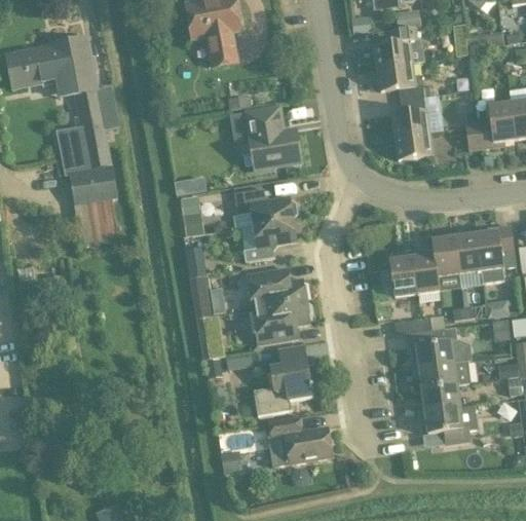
[(233,33),(241,31),(235,0),(203,0),(186,3),(192,40),(208,37),(213,68),(238,63),(233,33)]
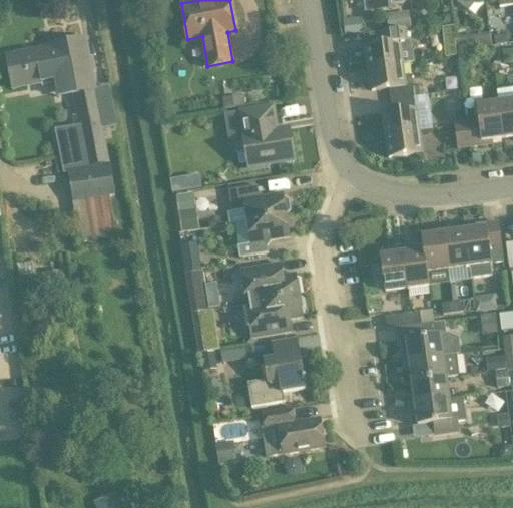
[(475,1),(486,0),(459,0),(469,8),(475,1)]
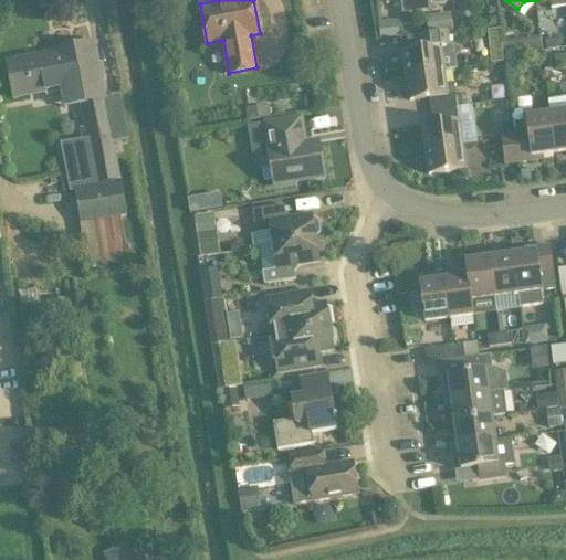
[(432,9),(432,24),(449,25),(450,10),(432,9)]
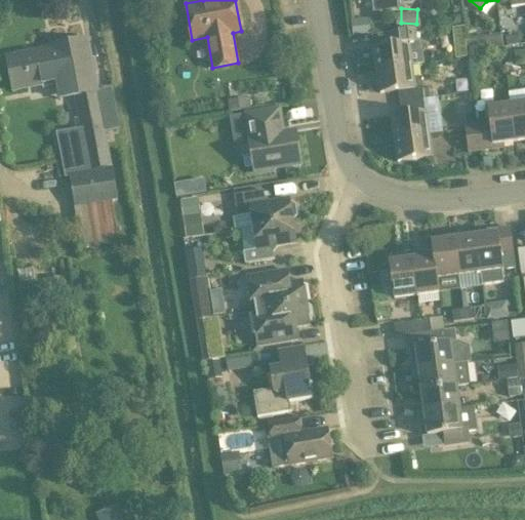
[(463,23),(451,23),(451,52),(463,52),(463,23)]
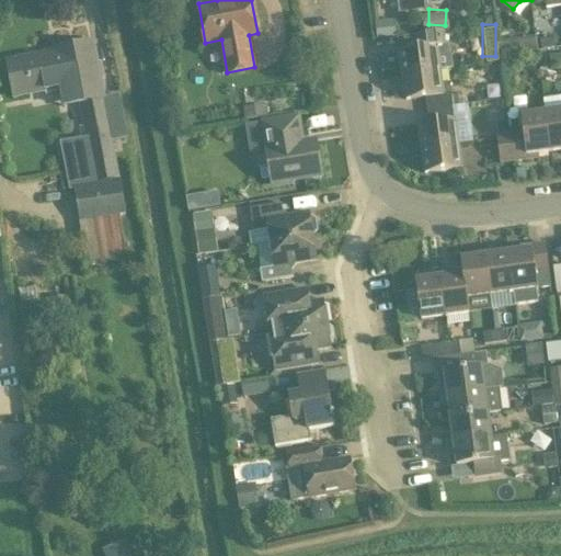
[(403,35),(405,48),(399,48),(402,71),(439,66),(453,65),(449,42),(447,40),(443,41),(441,30),(403,35)]
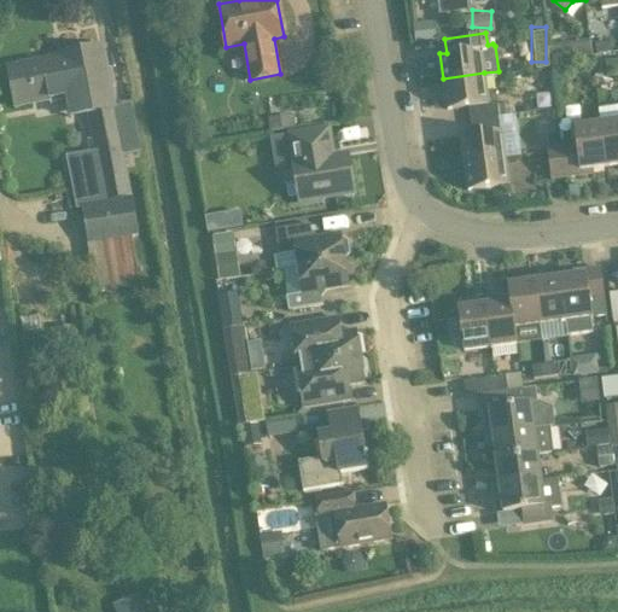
[(87,111),(88,111),(95,150),(66,153),(76,205),(81,204),(88,239),(94,287),(138,281),(140,281),(132,232),(136,231),(135,226),(130,194),(129,194),(112,104),(109,86),(101,44),(59,52),(59,54),(9,63),(16,103),(65,93),(69,114),(87,111)]
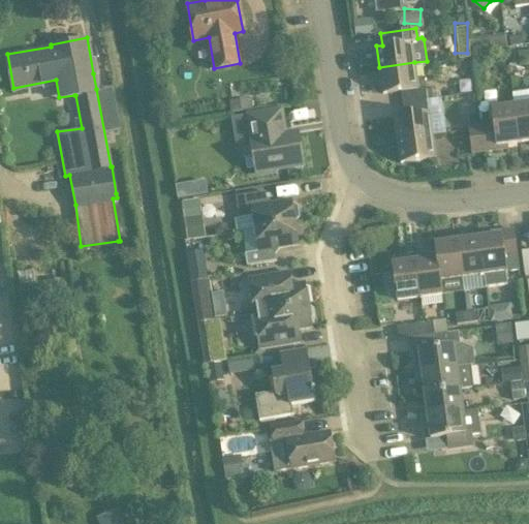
[(528,58),(528,47),(518,50),(519,60),(528,58)]
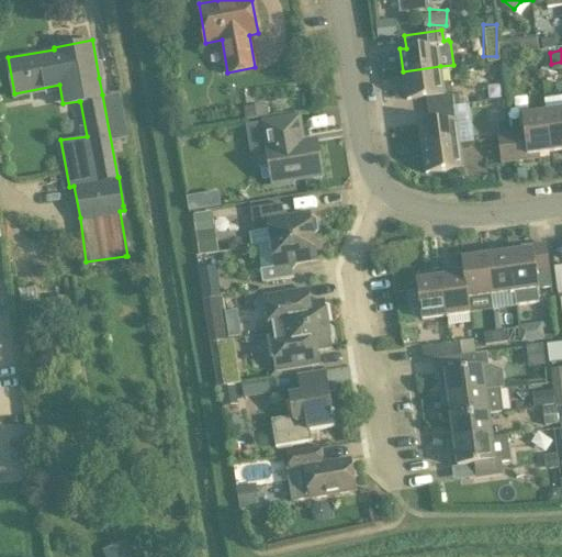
[(440,66),(403,71),(406,98),(426,95),(427,106),(453,102),(451,90),(450,79),(442,80),(440,66)]
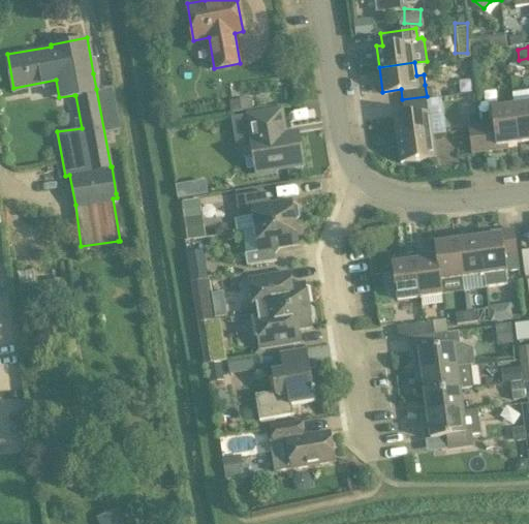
[(396,128),(397,136),(432,132),(431,128),(429,110),(427,96),(402,99),(404,114),(394,115),(396,128)]
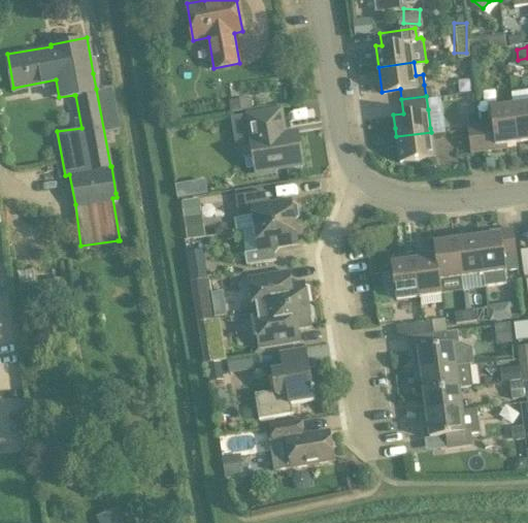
[(527,101),(514,104),(518,140),(527,138),(527,101)]
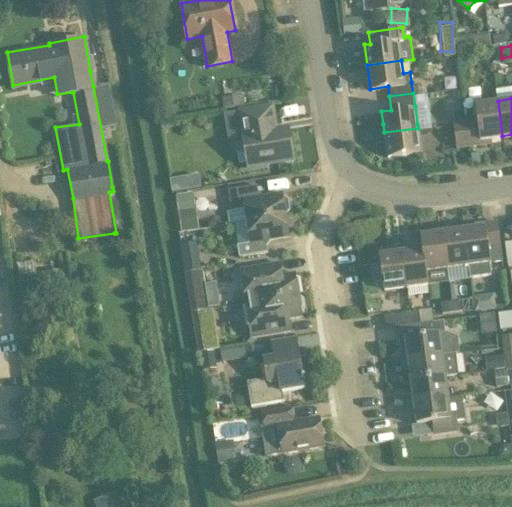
[(477,118),(466,120),(469,145),(491,142),(490,138),(502,136),(498,101),(475,104),(477,118)]
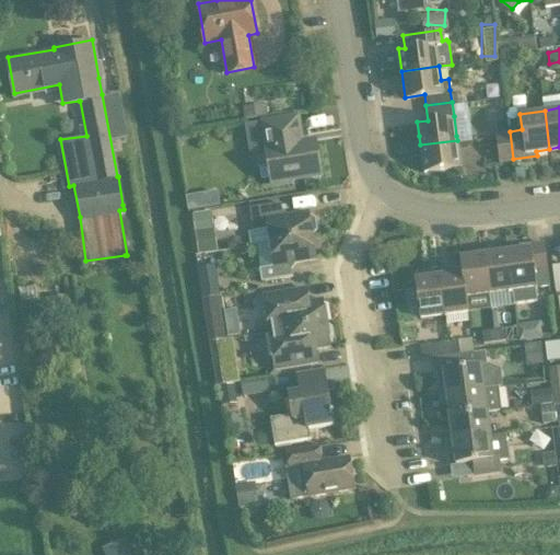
[(302,141),(301,136),(298,115),(263,120),(265,136),(267,147),(266,147),(271,177),(290,174),(291,178),(321,173),(315,139),(302,141)]
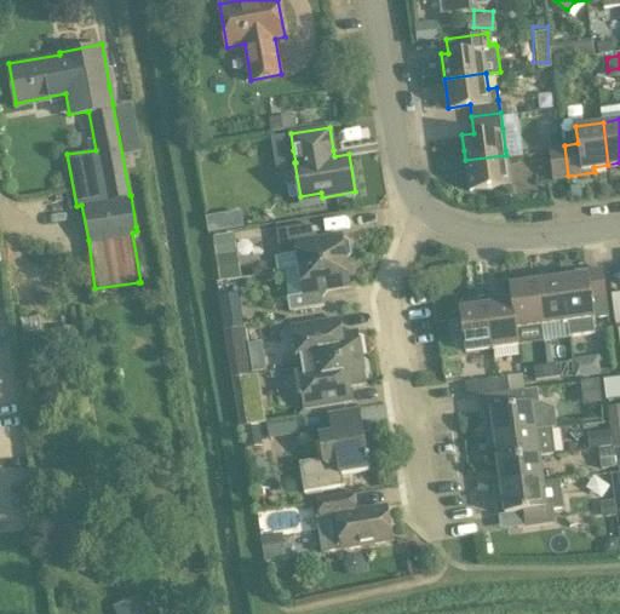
[(564,145),(549,147),(552,178),(568,176),(564,145)]
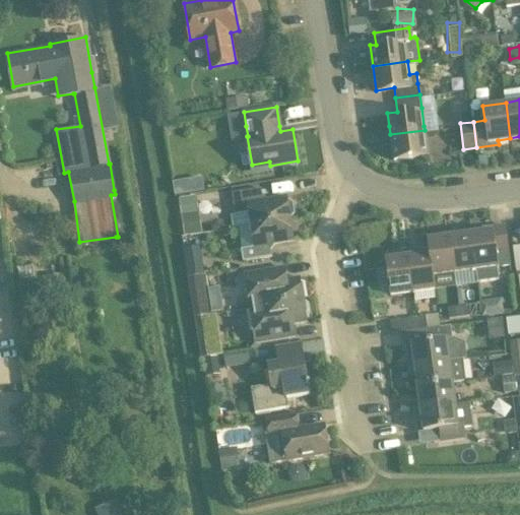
[(428,153),(425,130),(390,134),(393,158),(428,153)]
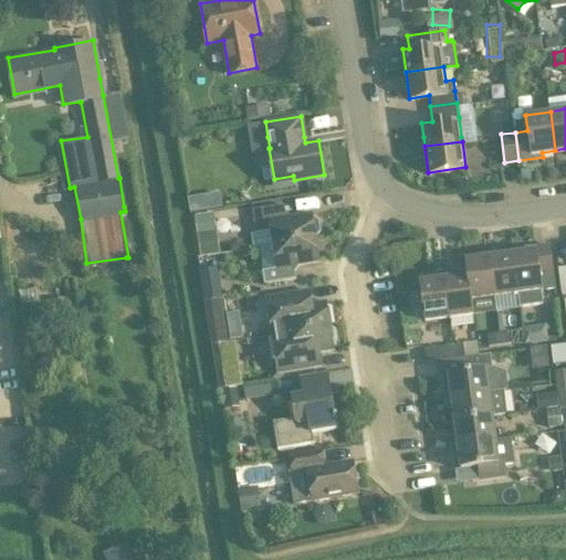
[(191,210),(205,208),(202,193),(188,196),(191,210)]
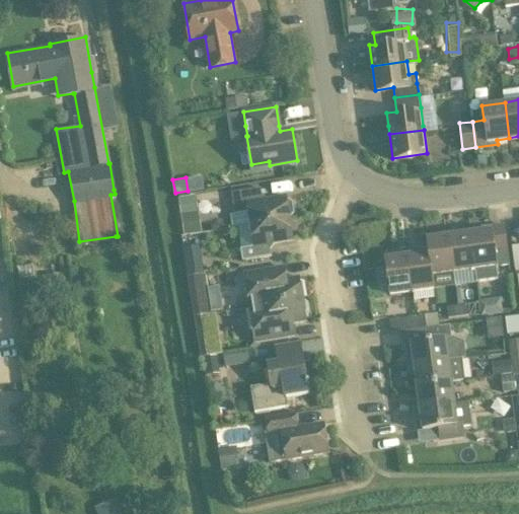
[(287,198),(286,195),(270,197),(261,192),(260,185),(231,190),(234,211),(247,209),(249,221),(290,215),(294,211),(292,201),(287,198)]
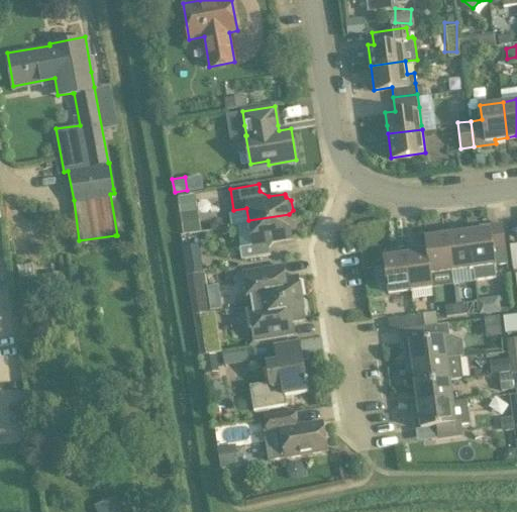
[(180,228),(197,225),(191,190),(174,193),(180,228)]
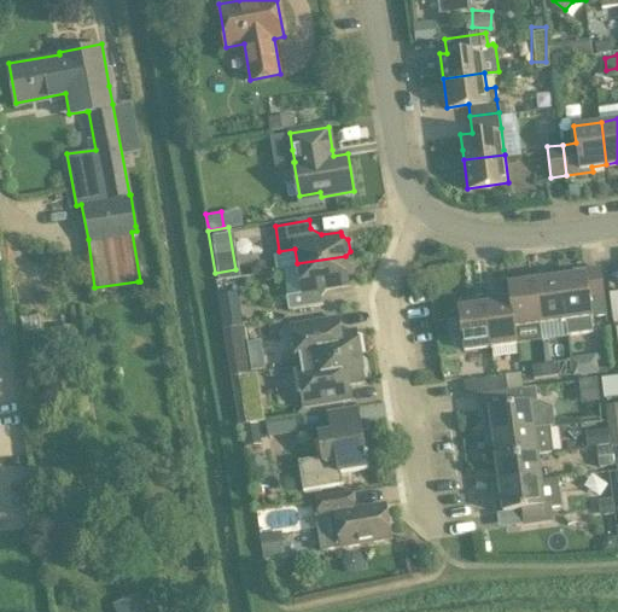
[(321,295),(326,287),(349,284),(345,256),(297,263),(302,290),(285,292),(287,308),(322,302),(321,295)]
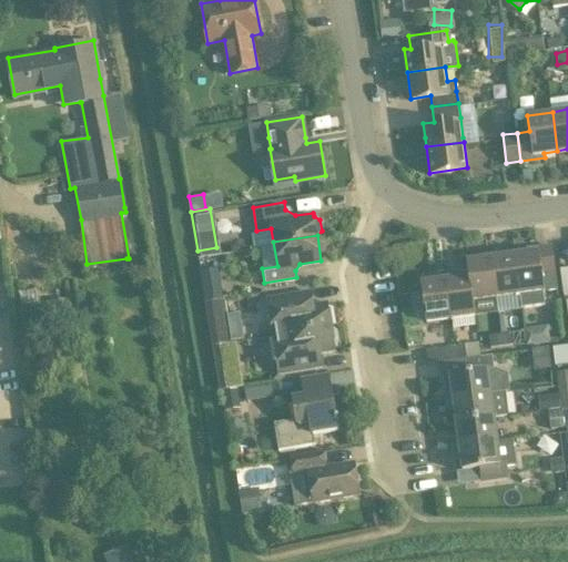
[(526,252),(514,253),(519,293),(521,306),(543,303),(541,289),(557,288),(550,244),(526,247),(526,252)]
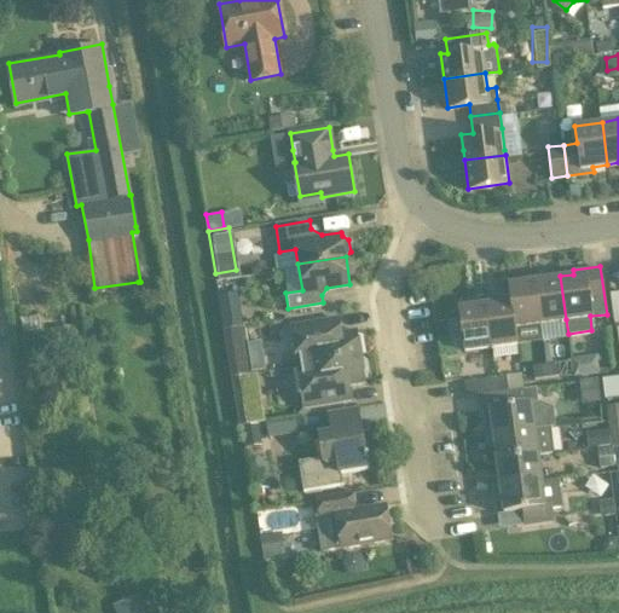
[(547,273),(534,275),(539,323),(566,319),(560,276),(547,278),(547,273)]
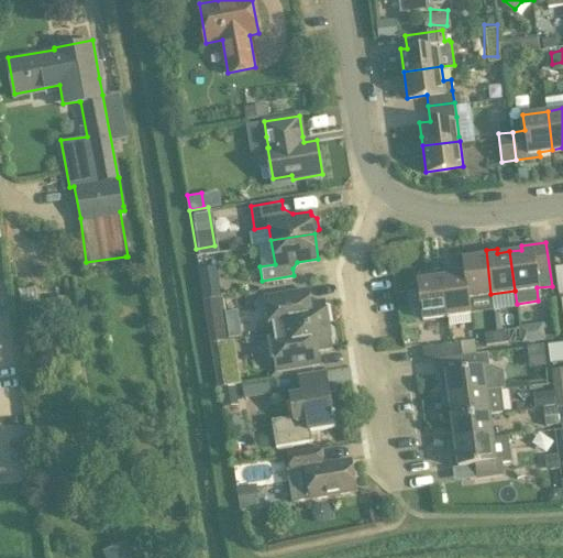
[(462,258),(464,273),(468,297),(490,294),(486,250),(474,252),(475,256),(462,258)]
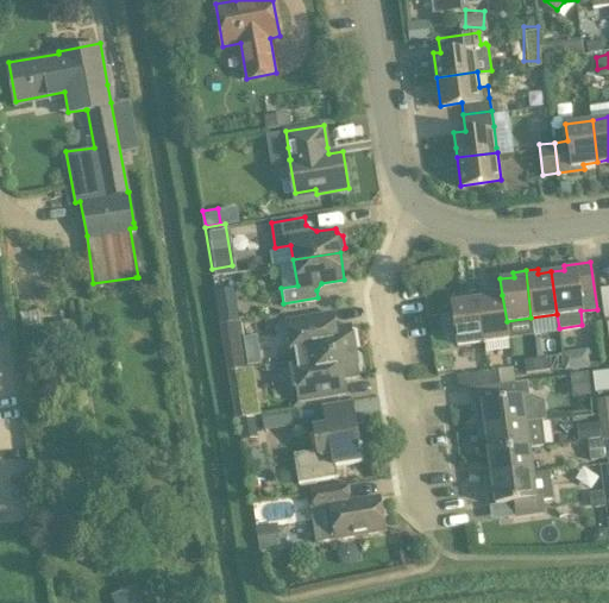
[(233,284),(215,288),(221,320),(239,316),(233,284)]
